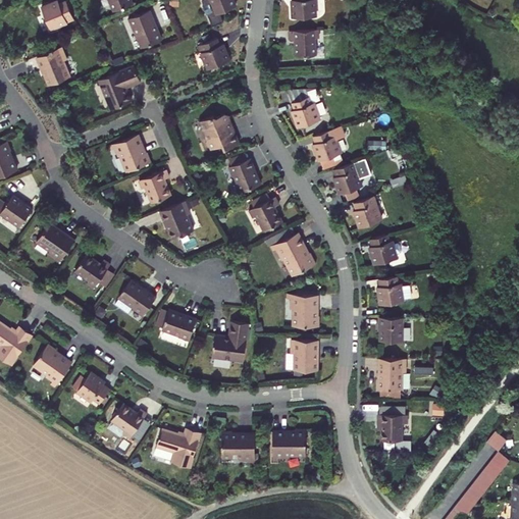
[(106,0),(112,12),(131,5),(128,0),(106,0)]
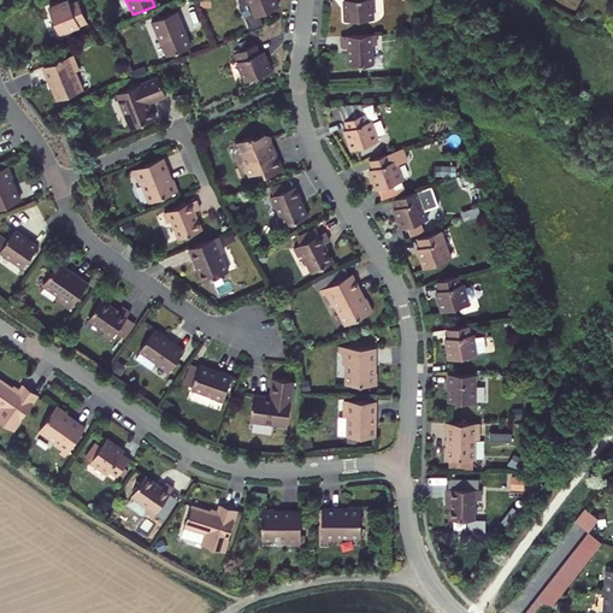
[(245,0),(246,1),(248,0),(257,19),(278,11),(273,0),(245,0)]
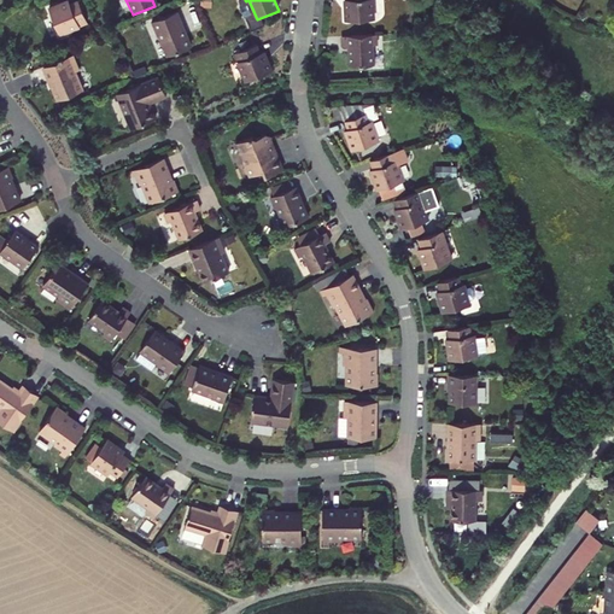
[(346,4),(348,12),(346,12),(346,25),(374,24),(373,3),(369,3),(369,0),(348,0),(349,4),(346,4)]
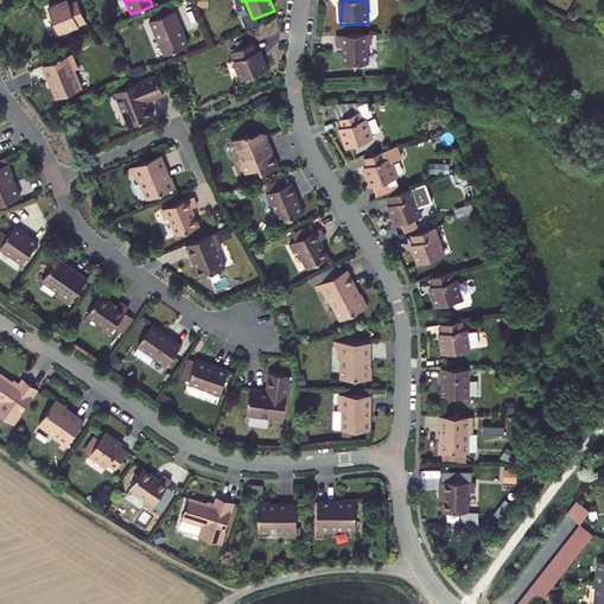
[(75,2),(67,6),(65,4),(58,7),(58,6),(46,11),(56,36),(84,25),(75,2)]
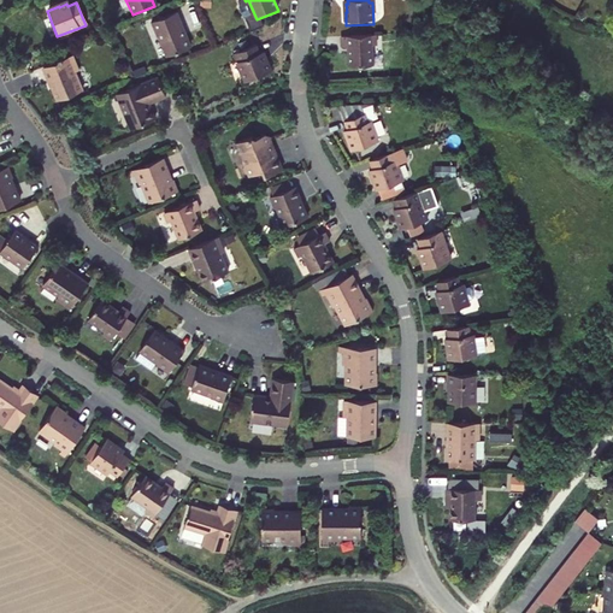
[(177,15),(151,25),(157,41),(159,40),(166,58),(189,49),(181,30),(183,30),(177,15)]
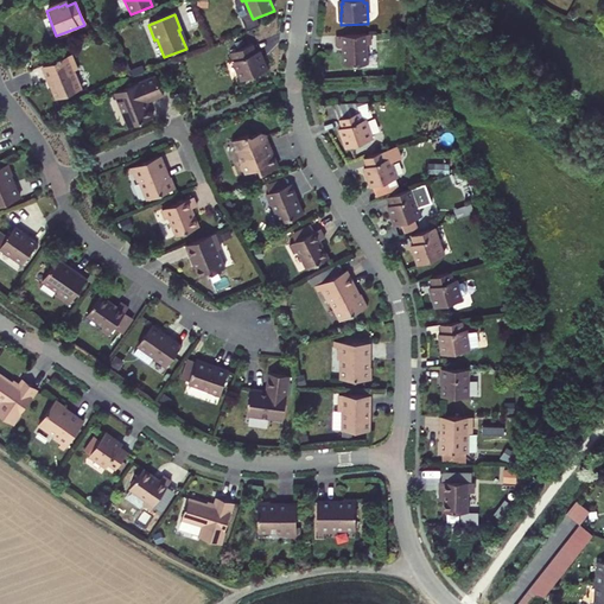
[(370,49),(370,38),(336,39),(337,50),(342,50),(343,70),(368,69),(367,49),(370,49)]
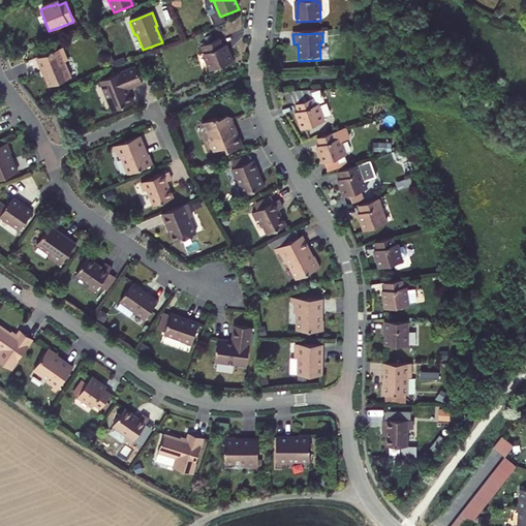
[(220,40),(200,49),(210,71),(231,63),(225,47),(223,48),(220,40)]
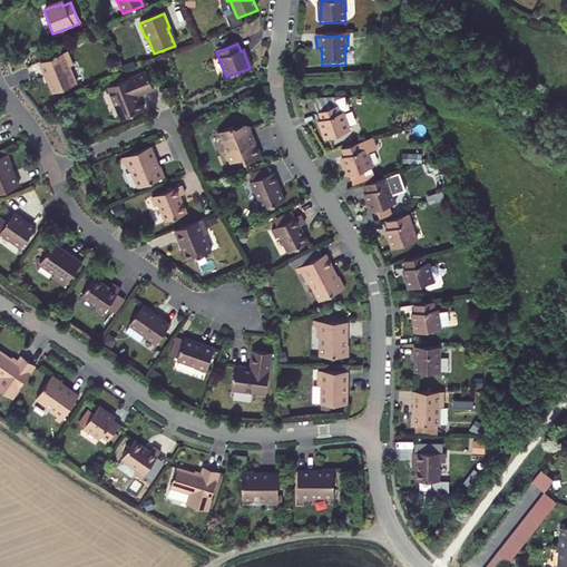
[(47,78),(50,84),(47,85),(51,96),(75,86),(68,69),(71,68),(65,54),(56,57),(56,56),(52,57),(52,58),(39,65),(45,79),(47,78)]
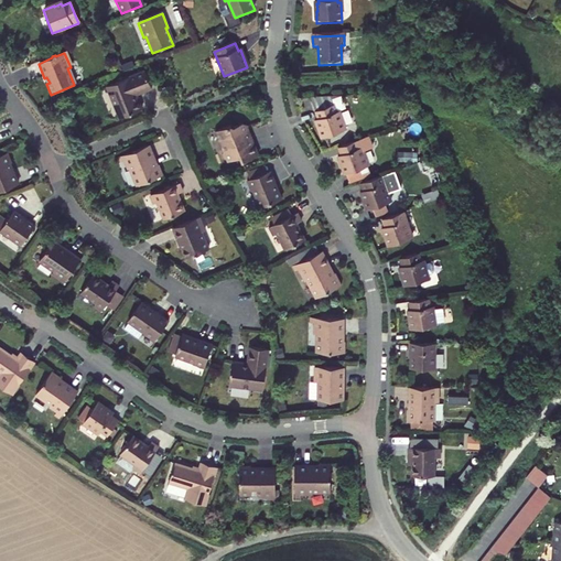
[(118,120),(140,111),(136,100),(133,101),(132,98),(135,97),(151,90),(143,73),(105,88),(118,120)]
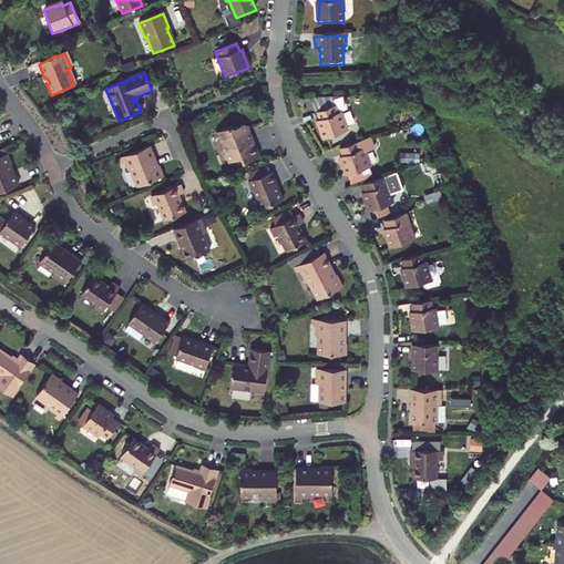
[(320,114),(317,115),(319,123),(317,123),(320,131),(319,131),(322,142),(347,133),(341,115),(338,116),(335,109),(332,110),(320,114)]
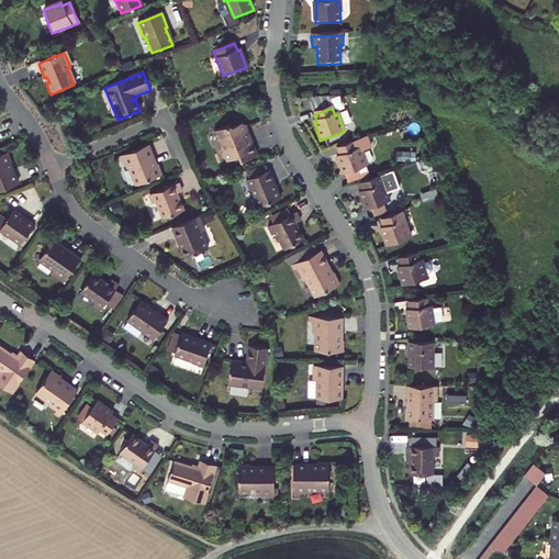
[(232,129),(227,126),(212,133),(221,153),(220,156),(221,160),(224,160),(225,164),(237,158),(239,164),(255,157),(248,142),(246,144),(243,135),(244,132),(246,129),(239,125),(232,129)]
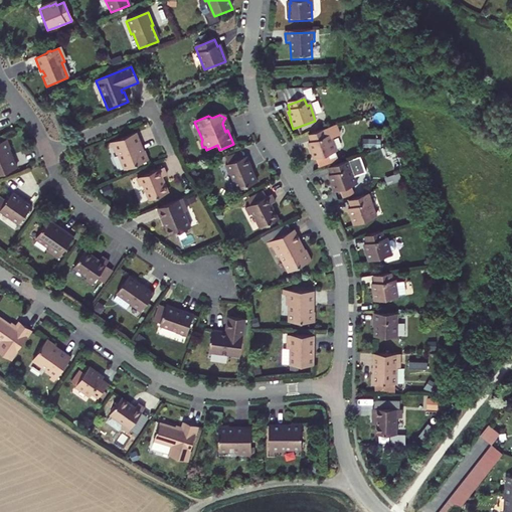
[(309,145),(311,151),(310,151),(314,161),(338,153),(336,146),(344,143),(338,126),(308,137),(311,144),(309,145)]
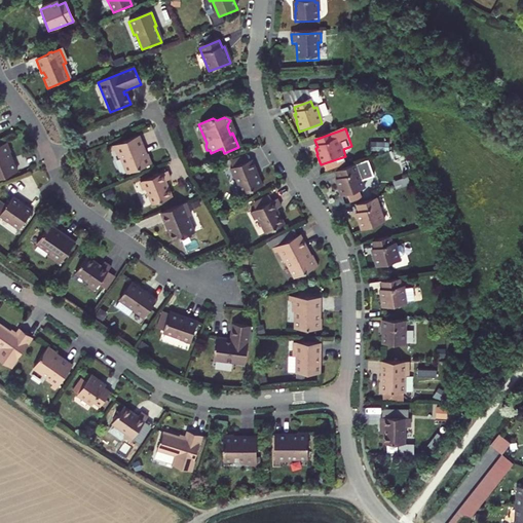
[(143,157),(140,150),(143,149),(138,137),(112,148),(115,153),(118,160),(121,159),(127,176),(151,165),(147,155),(146,156),(143,157)]
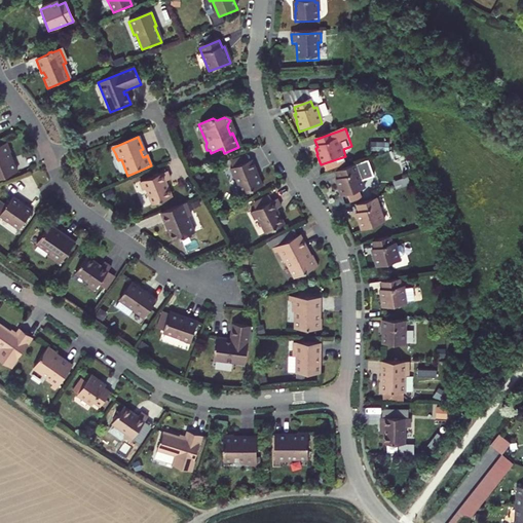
[(0,181),(15,175),(10,162),(8,163),(5,156),(8,155),(10,154),(6,146),(0,148),(0,181)]
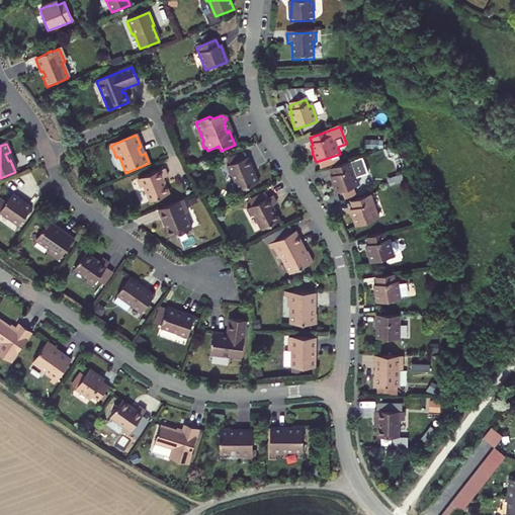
[(243,153),(227,159),(229,165),(245,159),(243,153)]
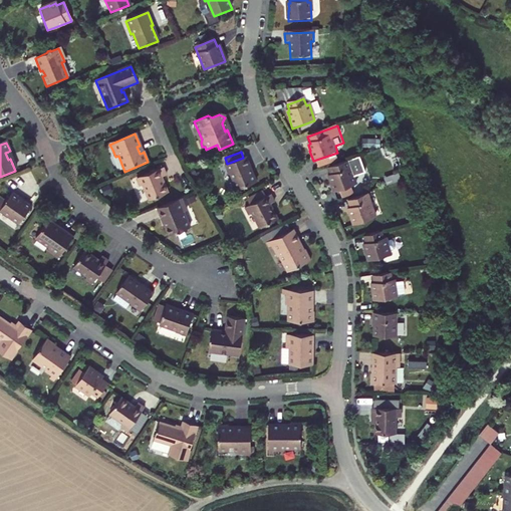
[(250,167),(246,157),(243,158),(227,164),(225,165),(229,176),(231,175),(237,191),(256,183),(250,167)]
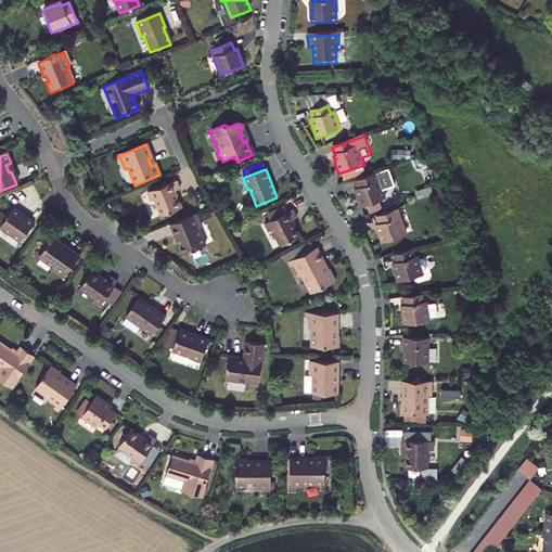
[(355,191),(357,199),(356,199),(360,209),(362,208),(381,202),(387,200),(384,192),(397,188),(390,170),(354,183),(357,190),(355,191)]
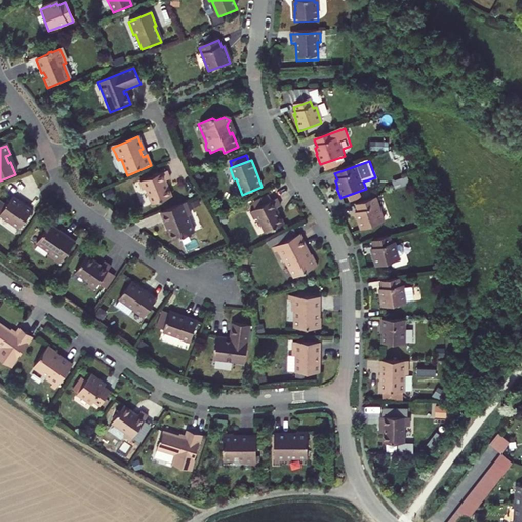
[(164,183),(169,181),(165,172),(137,184),(142,191),(145,190),(152,205),(170,198),(164,183)]
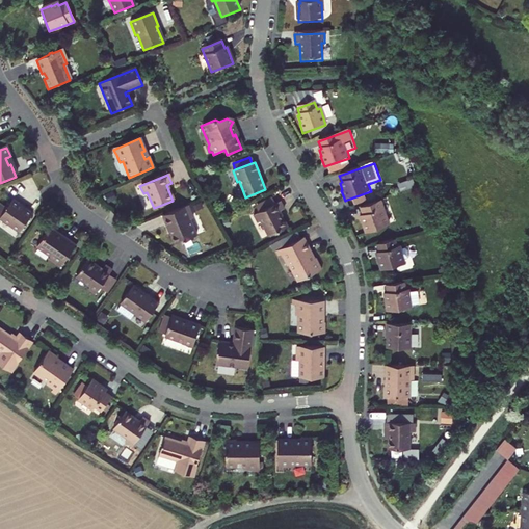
[(347,200),(350,208),(367,202),(365,193),(347,200)]
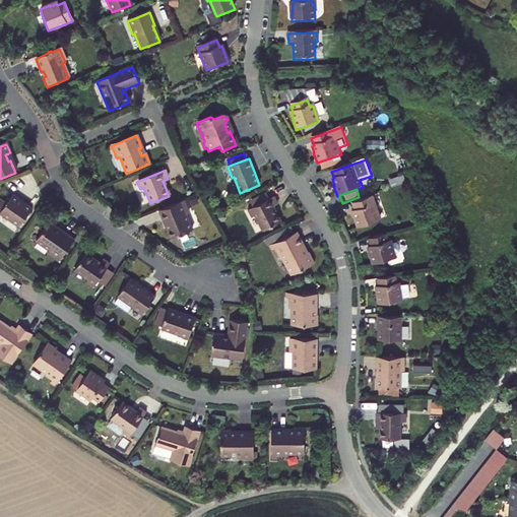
[(266,195),(250,202),(253,208),(268,201),(266,195)]
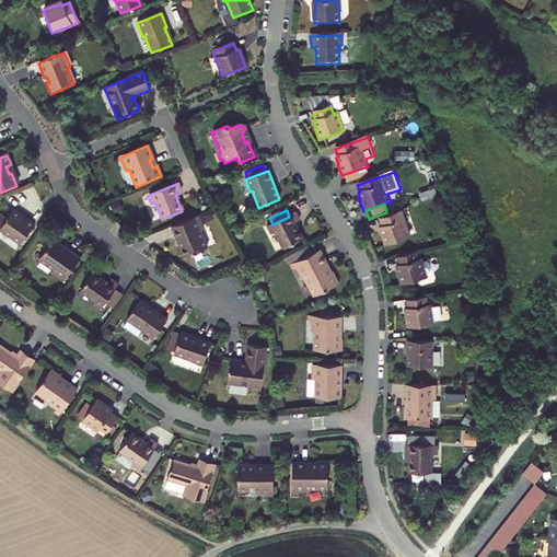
[(0,234),(19,248),(34,228),(13,212),(6,222),(0,219),(0,234)]
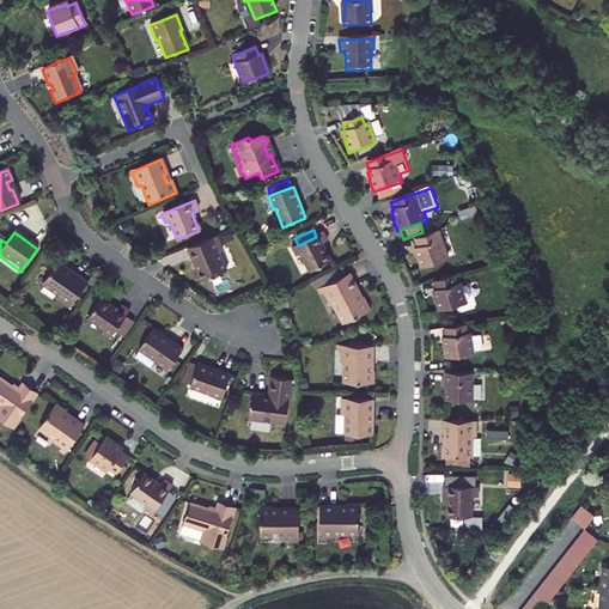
[(322,233),(316,237),(298,245),(293,248),(297,257),(300,255),(310,273),(332,262),(322,244),(327,242),(322,233)]
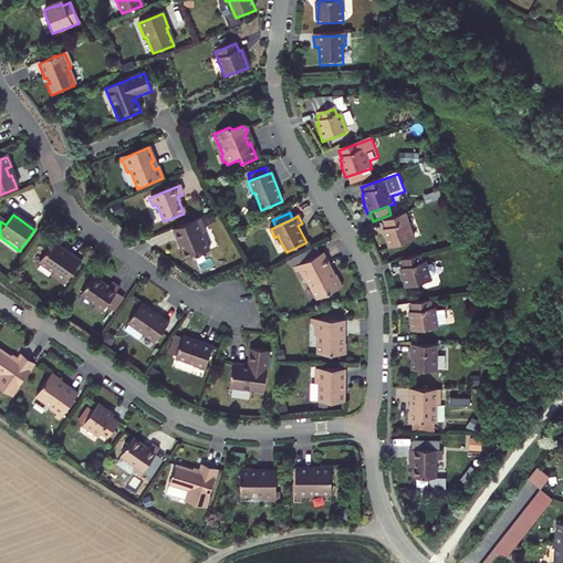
[(384,231),(386,239),(385,239),(388,250),(413,241),(407,223),(404,225),(400,216),(383,222),(385,231),(384,231)]
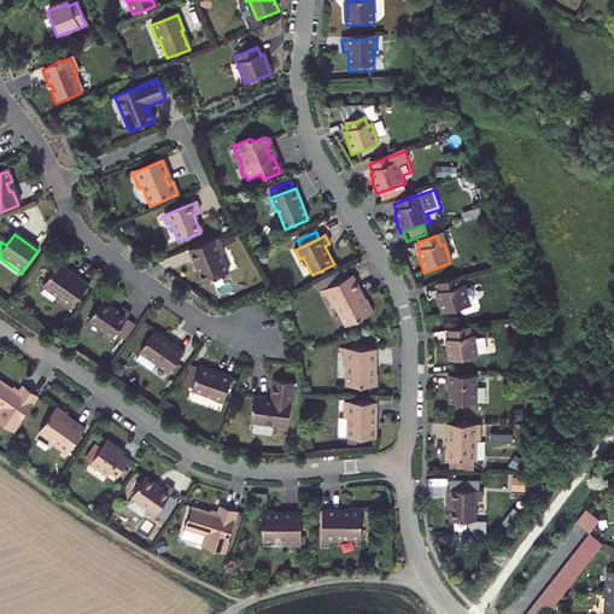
[(222,255),(216,239),(187,251),(193,265),(196,264),(199,273),(197,273),(202,285),(227,274),(220,256),(222,255)]
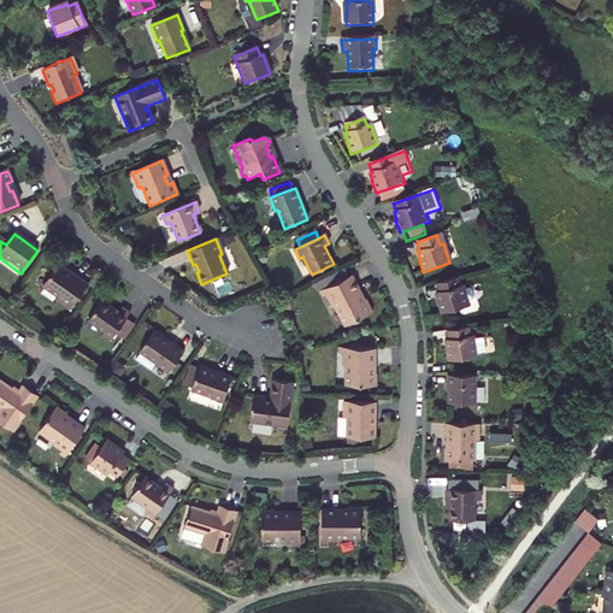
[(65,276),(68,273),(57,266),(41,289),(57,300),(54,304),(69,313),(87,287),(74,277),(71,281),(65,276)]
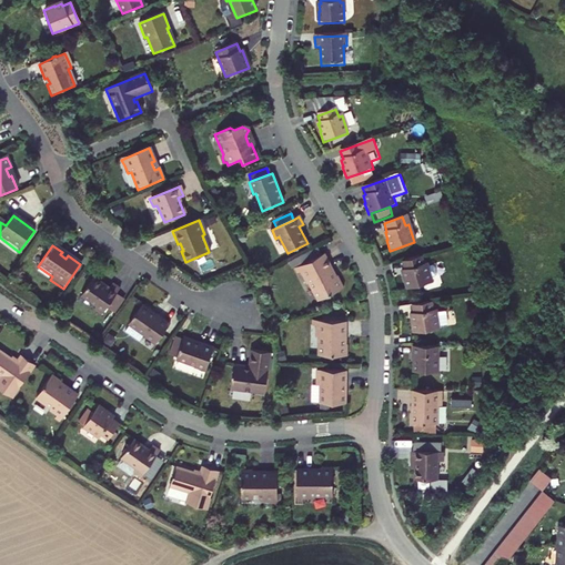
[(345,289),(340,276),(338,278),(335,279),(332,272),(334,271),(325,254),(299,268),(301,273),(308,285),(311,283),(320,301),(345,289)]
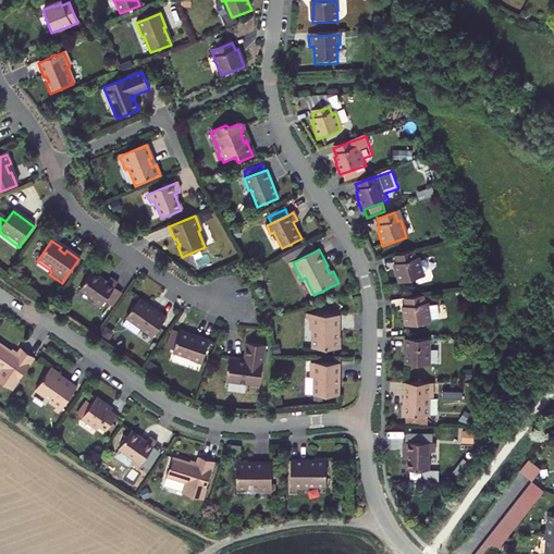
[(411,253),(393,258),(395,266),(393,267),(394,273),(397,286),(421,279),(420,274),(425,273),(427,271),(425,265),(422,263),(418,265),(417,260),(414,261),(411,253)]
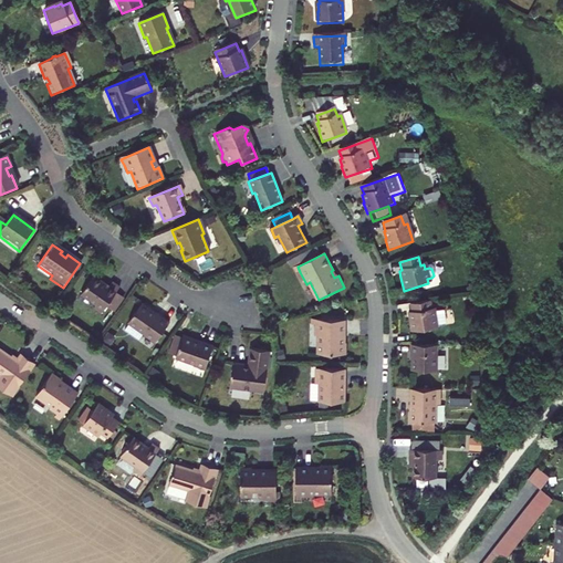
[(107,290),(93,279),(80,296),(94,308),(92,310),(101,316),(103,313),(115,295),(118,290),(111,284),(107,290)]
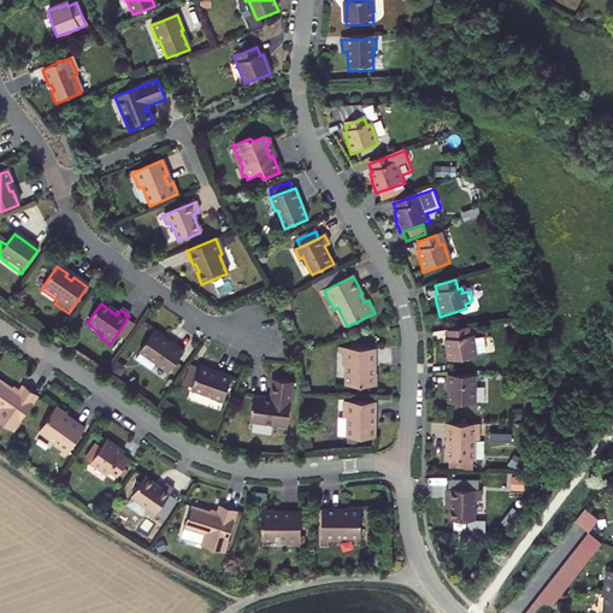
[(112,341),(119,346),(134,326),(125,322),(112,341)]
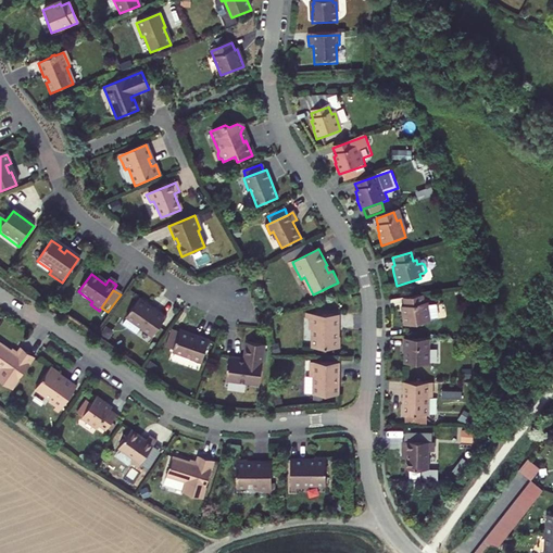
[(423,305),(422,298),(402,300),(403,309),(401,309),(404,328),(429,324),(429,322),(437,321),(435,306),(427,308),(426,304),(423,305)]
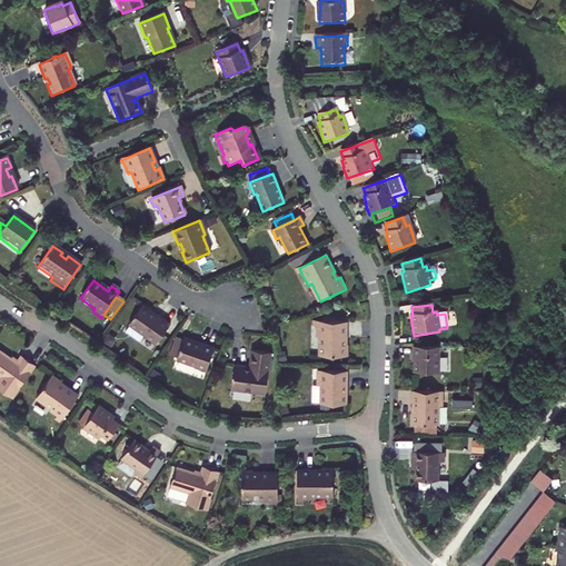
[(157,318),(156,319),(140,308),(128,326),(144,337),(142,338),(155,347),(169,327),(157,318)]
